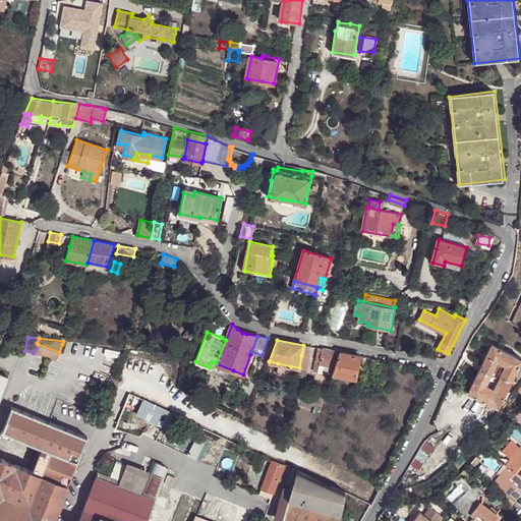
[(59,352),(38,344),(34,353),(55,361),(59,352)]
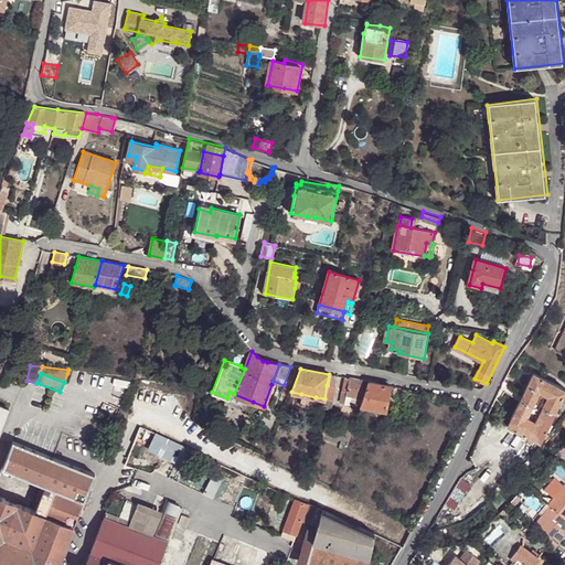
[(522,394),(520,401),(507,425),(537,439),(541,437),(564,390),(564,388),(533,373),(522,394)]
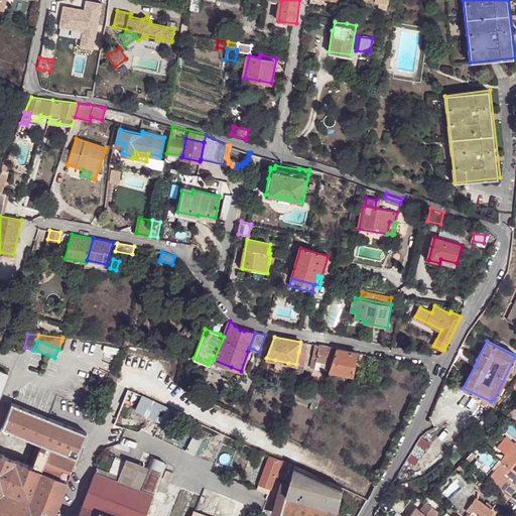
[(306,343),(300,342),(298,352),(296,364),(304,366),(306,355),(306,343)]
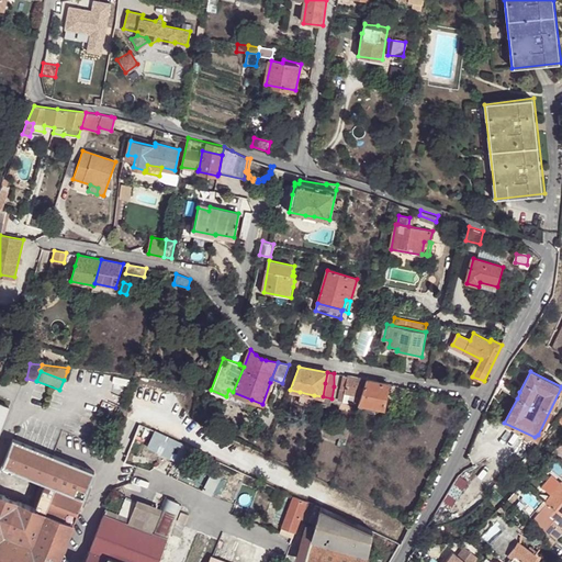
[(348,375),(344,375),(341,389),(345,390),(344,401),(359,404),(362,396),(367,380),(348,375)]
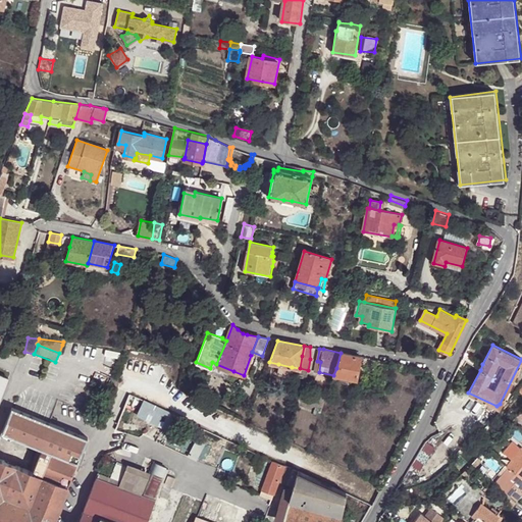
[(361,357),(341,353),(336,368),(333,375),(334,375),(337,375),(354,378),(357,379),(361,357)]
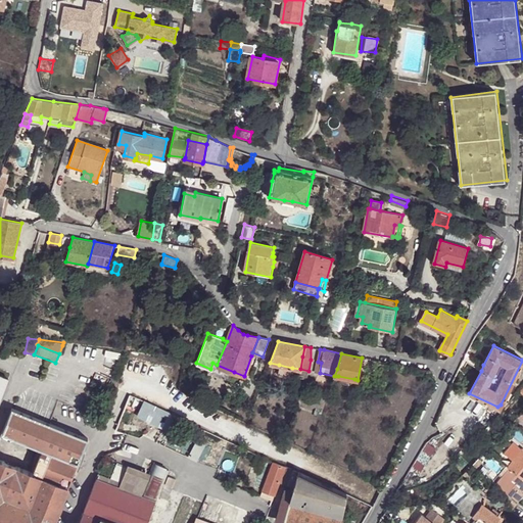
[(464,357),(461,362),(466,364),(466,363),(476,367),(475,368),(481,371),(483,365),(478,363),(477,364),(467,360),(468,359),(464,357)]
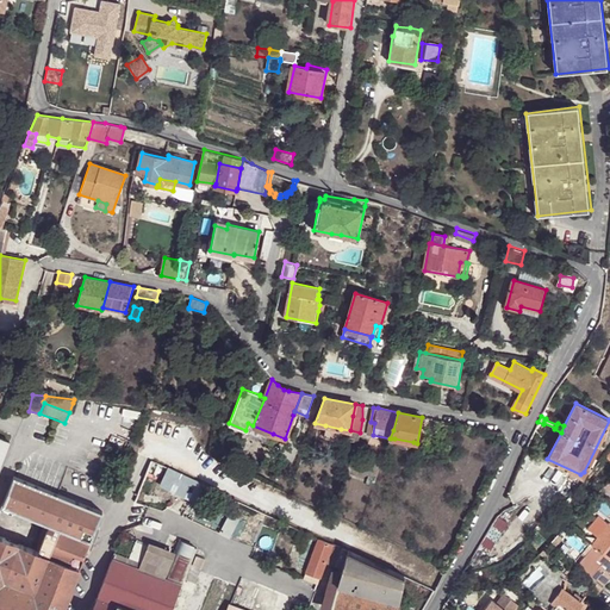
[(269,441),(273,434),(253,425),(248,423),(246,430),(246,431),(269,441)]
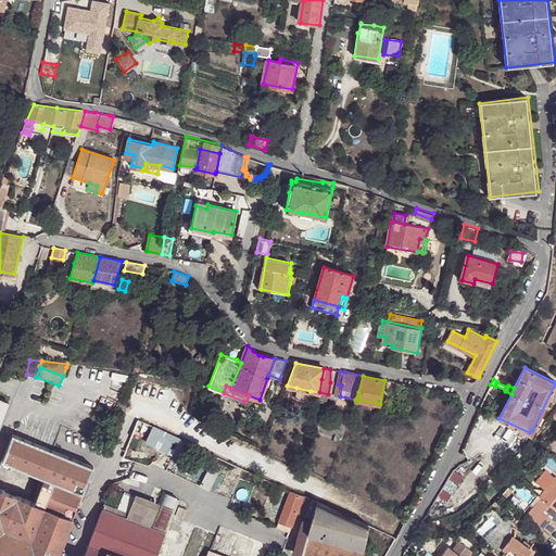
[(311,391),(297,388),(295,397),(308,401),(311,391)]
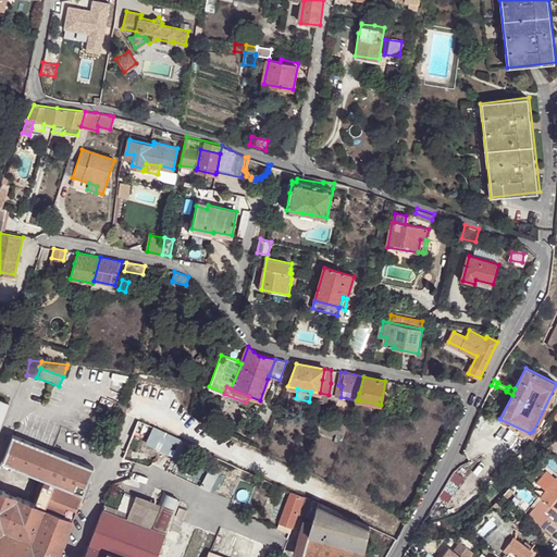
[(329,395),(320,393),(318,400),(325,403),(329,395)]
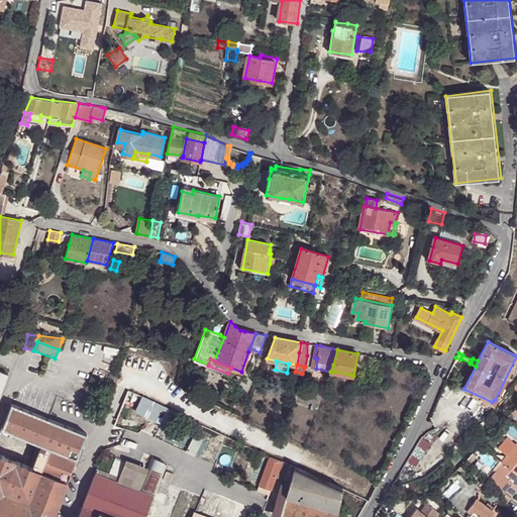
[(0,399),(9,377),(0,372),(0,399)]
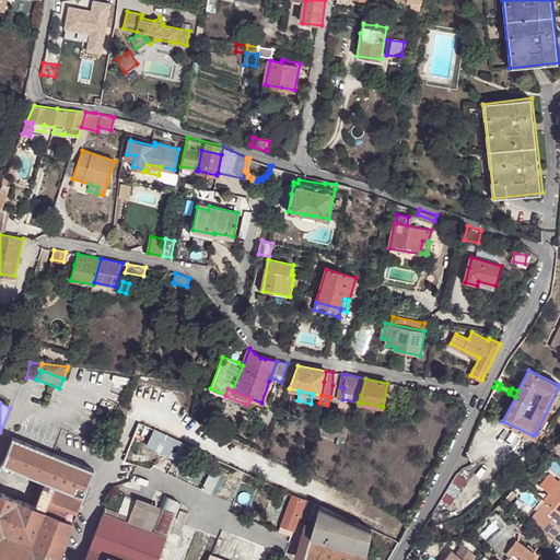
[(378,410),(380,406),(362,403),(361,405),(362,408),(364,410),(368,411),(371,412),(374,412),(375,412),(378,410)]
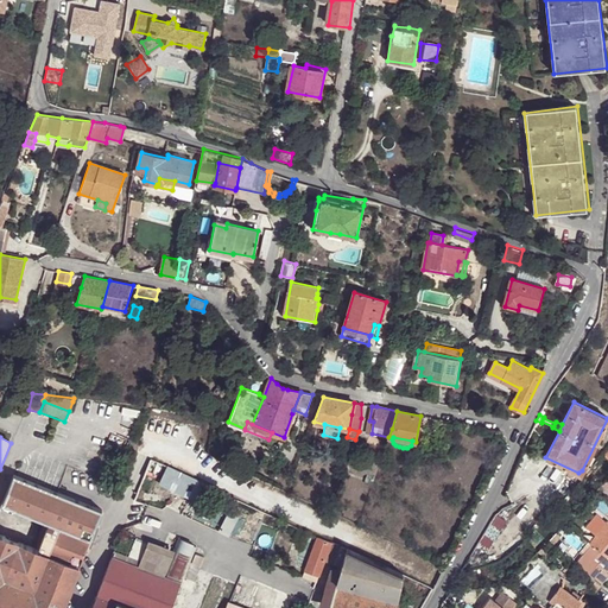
[(191,501),(201,482),(169,467),(159,487),(191,501)]
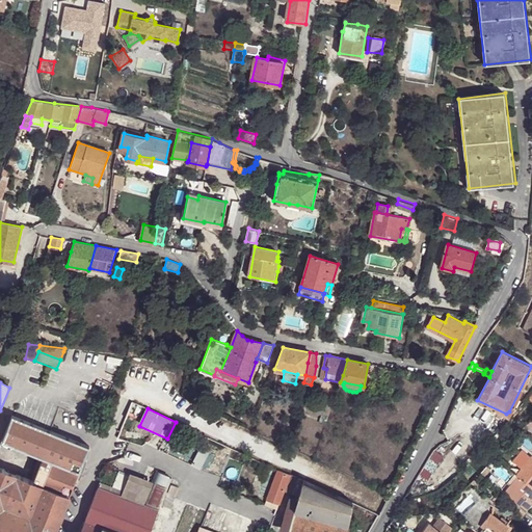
[(88,446),(50,430),(45,428),(11,415),(1,440),(38,455),(45,457),(50,459),(53,460),(79,471),(88,446)]
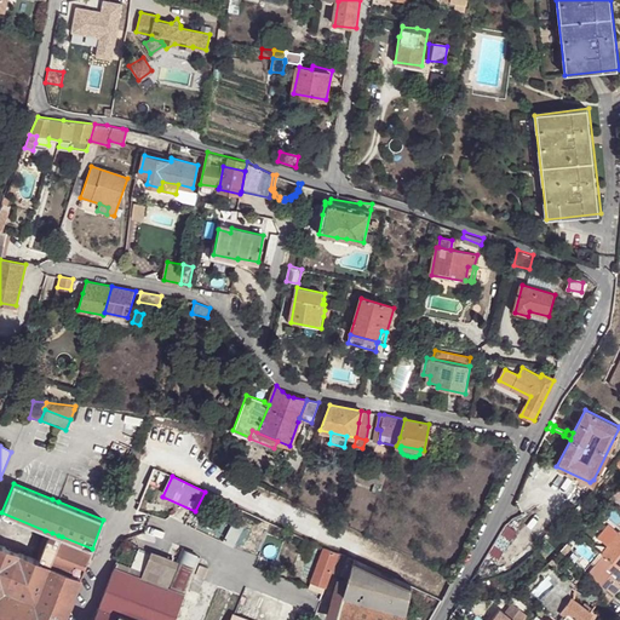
[(577,504),(585,495),(578,487),(569,497),(577,504)]
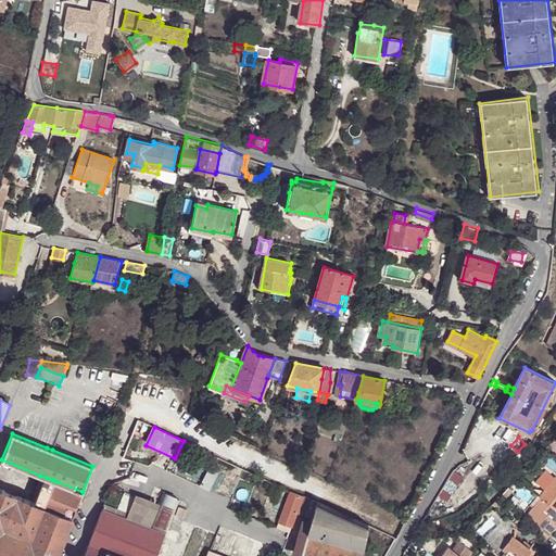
[(47,478),(40,476),(34,503),(40,505),(45,507),(53,484),(55,481),(52,480),(47,478)]
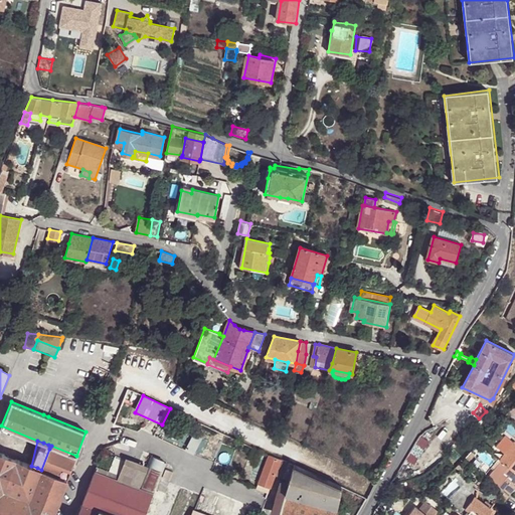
[(514,441),(500,459),(501,460),(514,471),(514,441)]
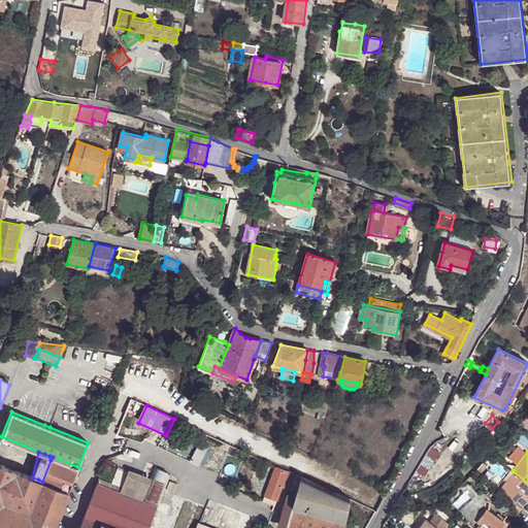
[(68,492),(78,467),(53,457),(51,460),(42,482),(68,492)]
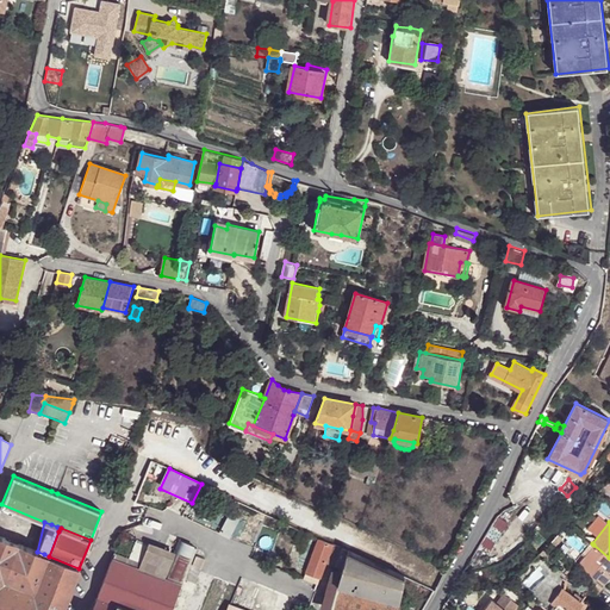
[(37,552),(0,536),(0,609),(62,609),(72,587),(79,568),(49,556),(44,554),(37,552)]
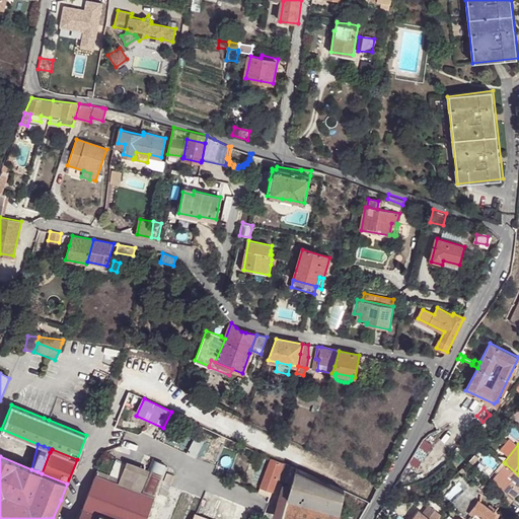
[(277,479),(284,462),(271,458),(260,487),(272,492),(277,479)]
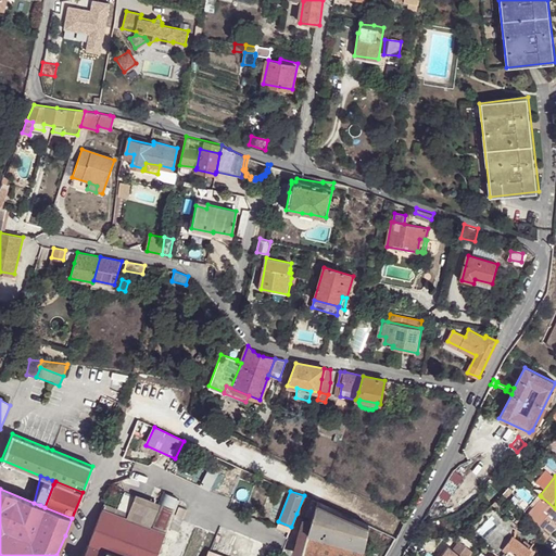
[(128,515),(127,519),(151,529),(161,502),(137,493),(128,515)]
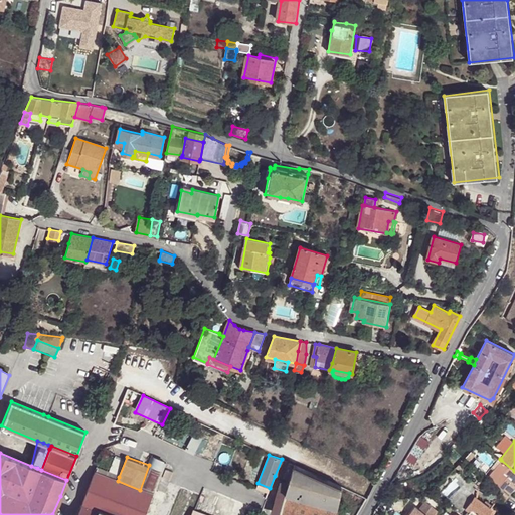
[(114,458),(108,473),(118,477),(124,462),(114,458)]
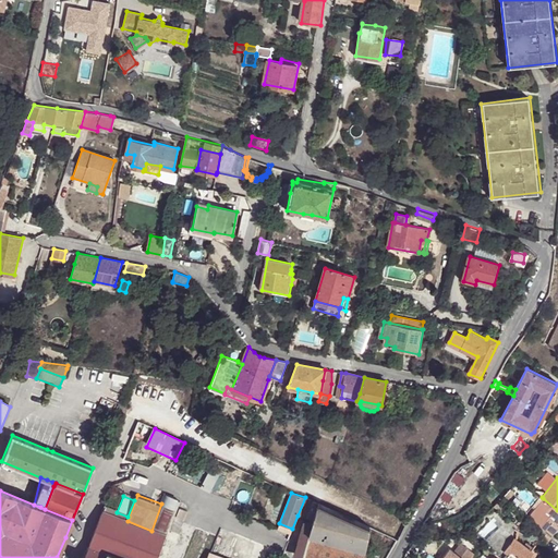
[(314,520),(318,504),(305,497),(298,516),(306,518),(314,520)]
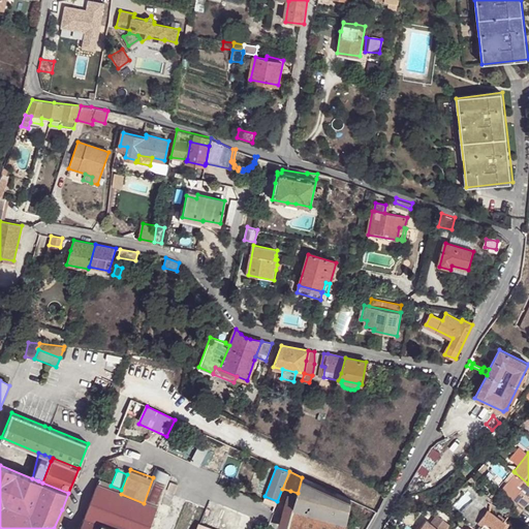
[(528,493),(528,484),(515,472),(501,490),(523,507),(528,499),(528,498),(527,496),(528,493)]
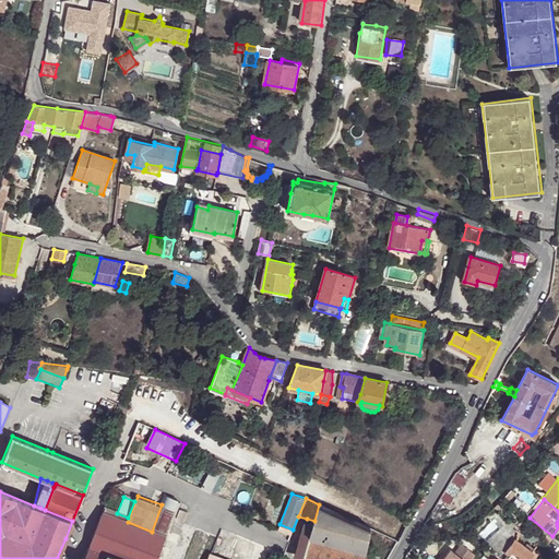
[(152,532),(165,537),(166,537),(179,507),(164,500),(162,504),(152,532)]
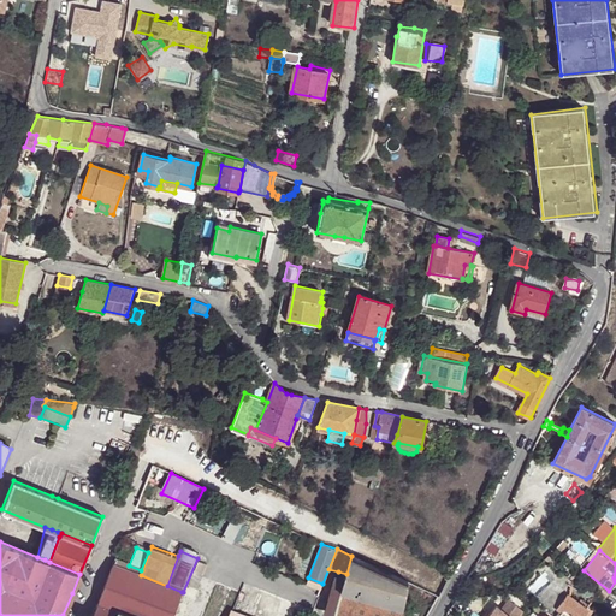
[(401,615),(409,582),(351,556),(347,574),(333,615),(401,615)]
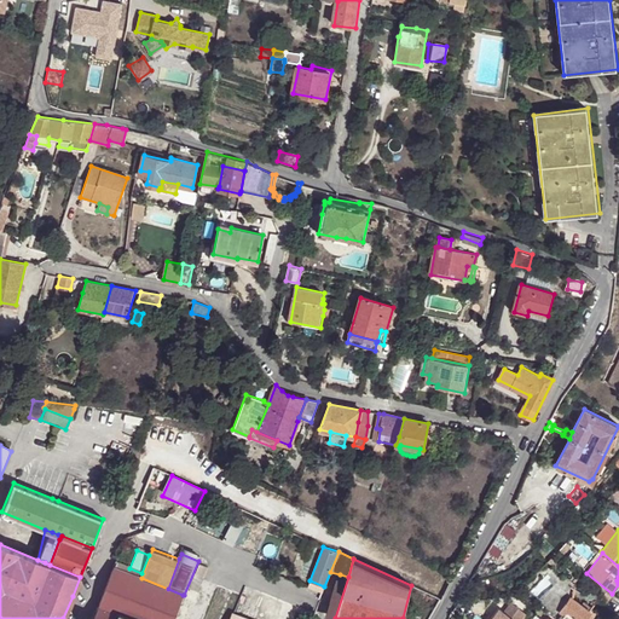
[(116,562),(115,567),(142,578),(143,573),(142,573),(129,568),(116,562)]
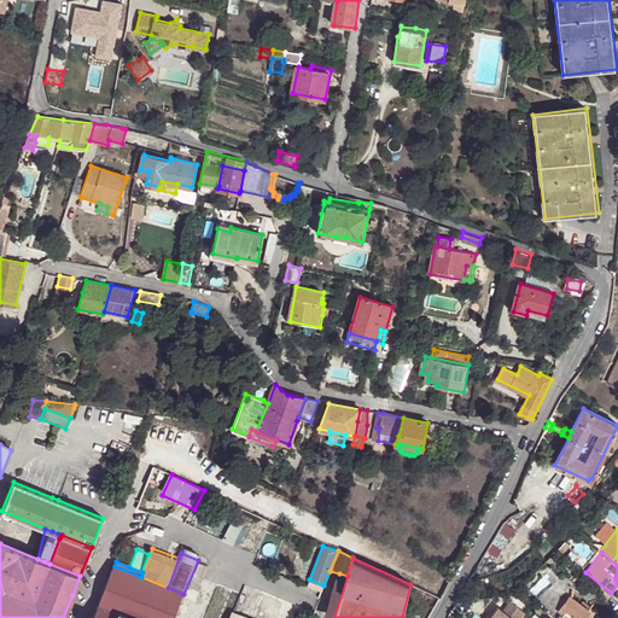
[(114,566),(92,617),(173,617),(182,594),(168,588),(141,577),(115,566),(114,566)]
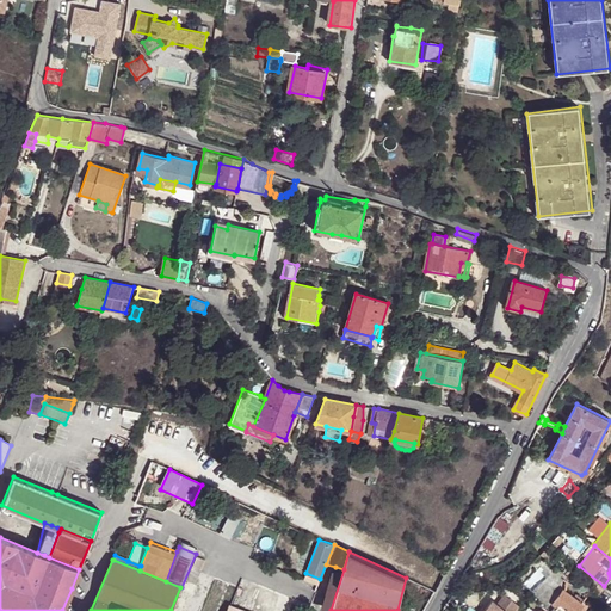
[(553,610),(580,610),(576,609),(581,602),(562,588),(551,603),(556,605),(553,610)]
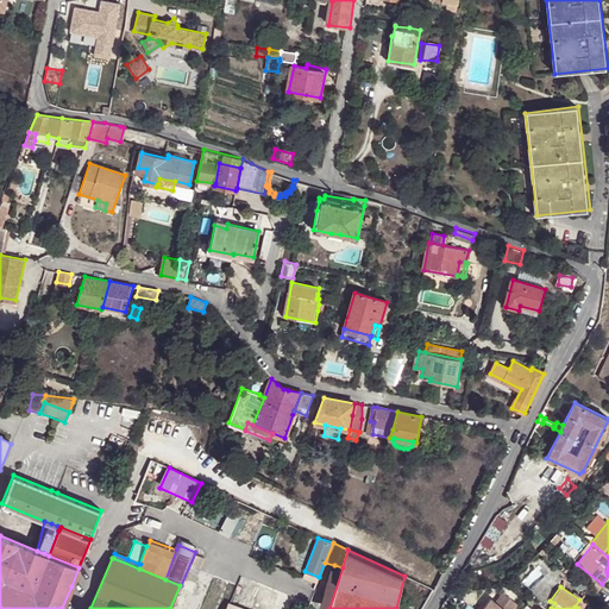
[(495,602),(490,597),(481,608),(510,608),(516,603),(502,592),(495,602)]
